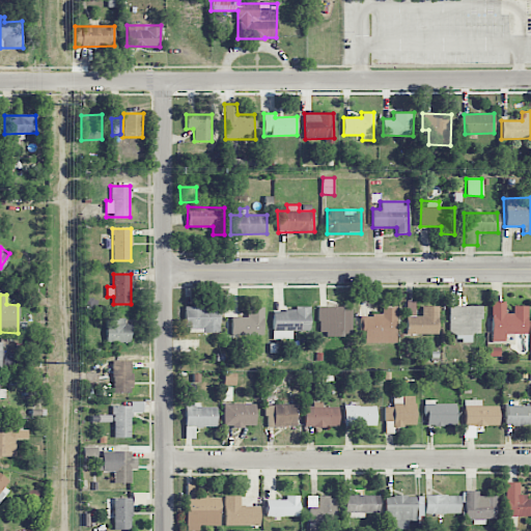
[(421,306),(421,315),(415,315),(414,301),(406,302),(407,335),(439,334),(438,306),(421,306)]
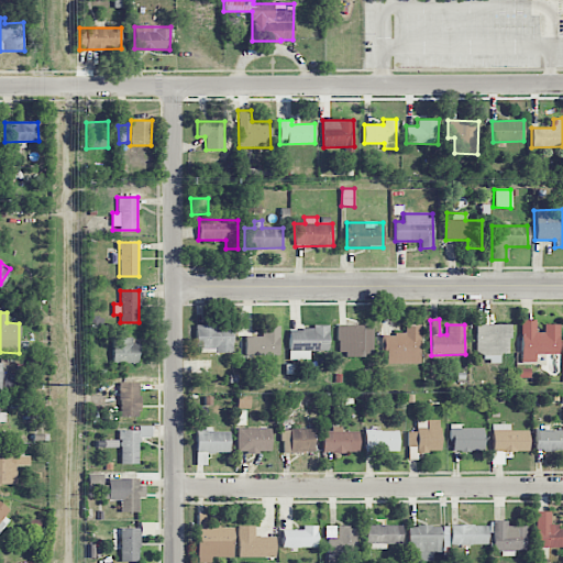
[(519,362),(534,362),(534,353),(559,354),(559,324),(543,324),(543,332),(534,332),(534,319),(520,319),(519,362)]
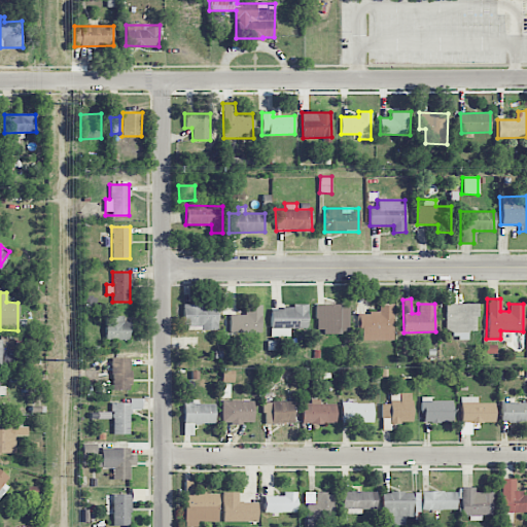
[(217,304),(184,305),(184,330),(218,329),(217,304)]
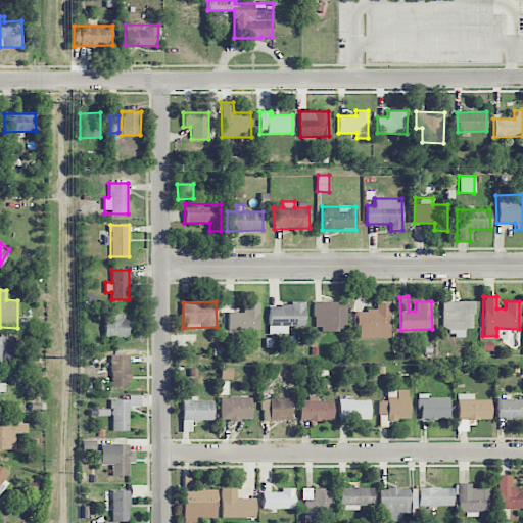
[(314,301),(313,329),(345,330),(346,302),(314,301)]
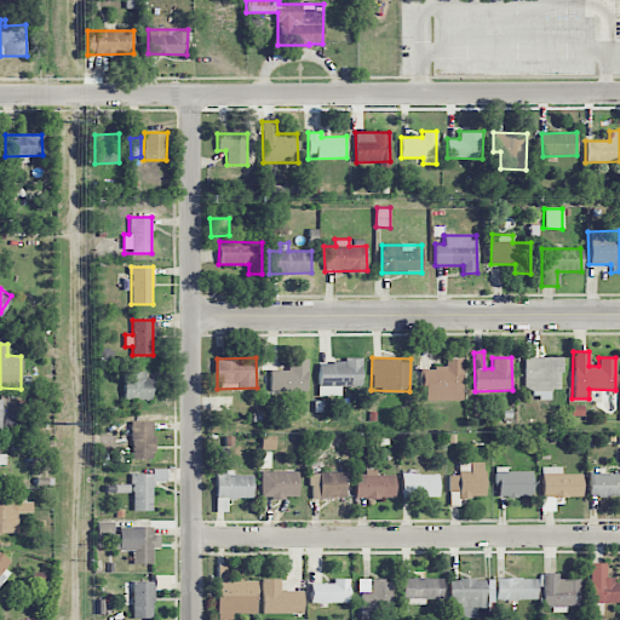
[(523,390),(535,390),(535,400),(550,400),(550,389),(561,389),(562,357),(523,357),(523,390)]
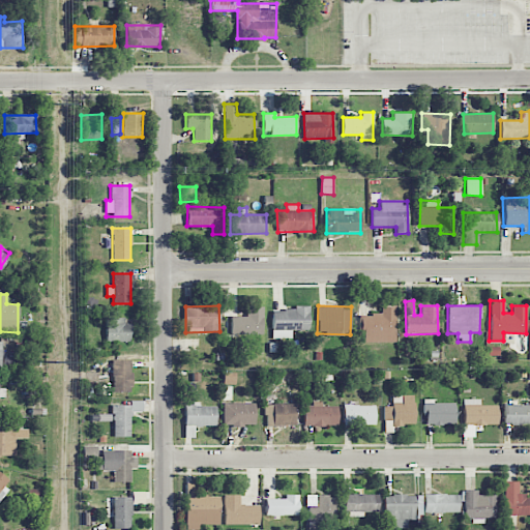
[(231,317),(231,334),(263,334),(263,306),(246,306),(245,317),(231,317)]
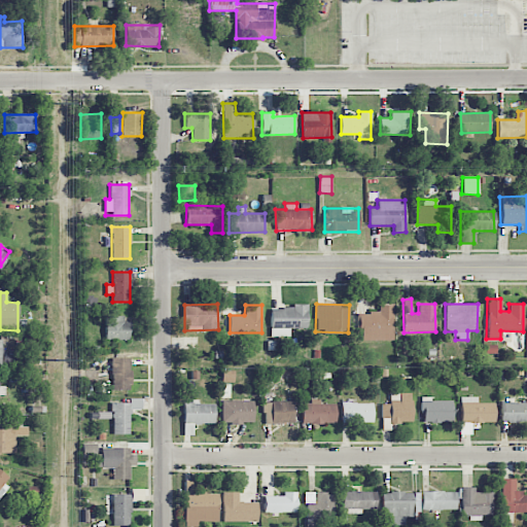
[(271,309),(271,337),(289,337),(289,327),(307,328),(307,305),(291,305),(291,309),(271,309)]
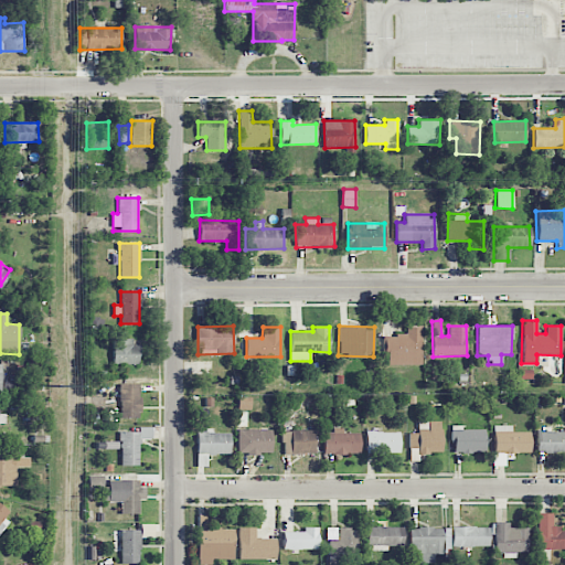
[(385,365),(420,364),(420,327),(406,328),(406,334),(384,336),(385,365)]
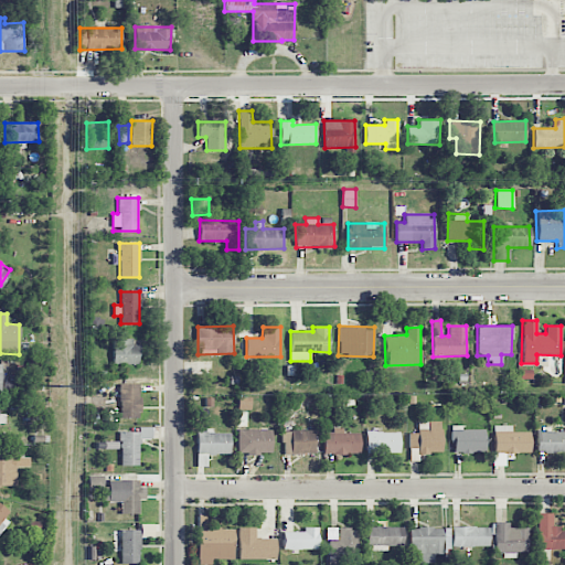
[(113,364),(139,364),(139,345),(132,345),(132,338),(113,339),(113,364)]
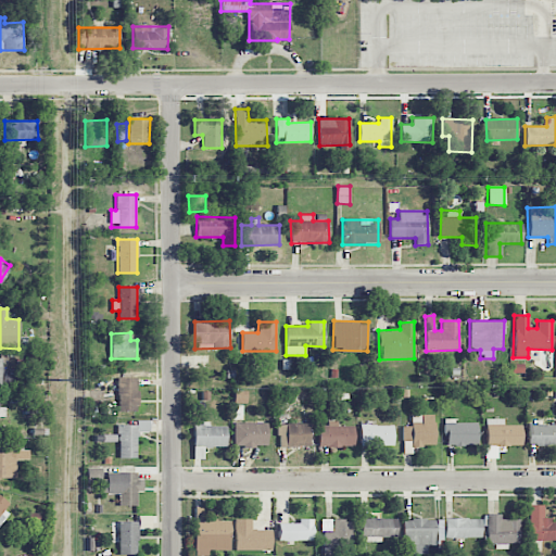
[(138,377),(117,378),(117,409),(138,409),(138,377)]
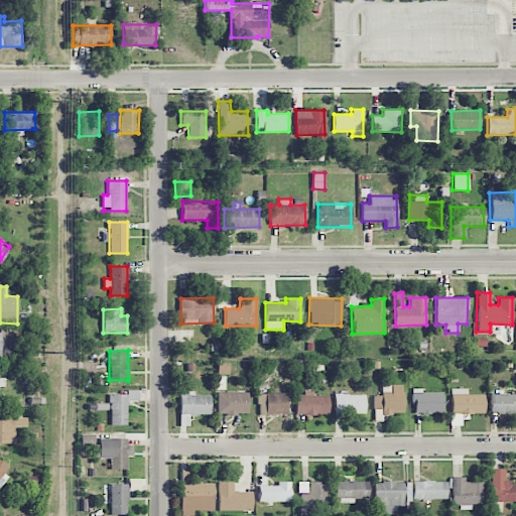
[(402,414),(403,385),(381,385),(381,396),(374,396),(373,409),(381,409),(381,413),(402,414)]
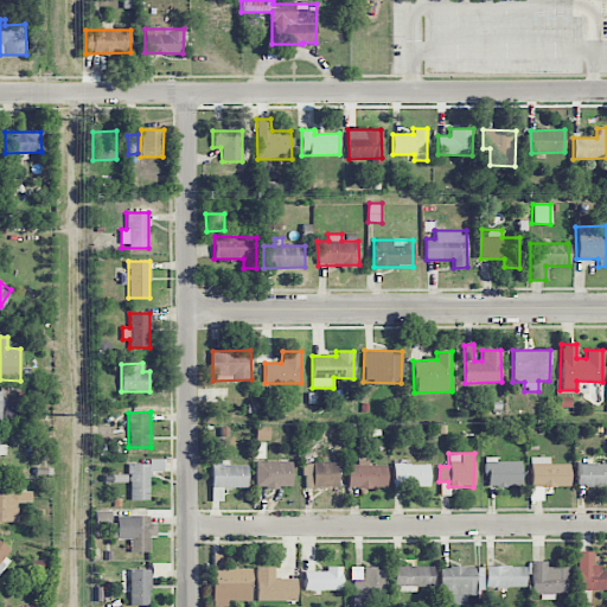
[(521,461),(496,461),(496,457),(485,457),(485,486),(521,486),(521,461)]
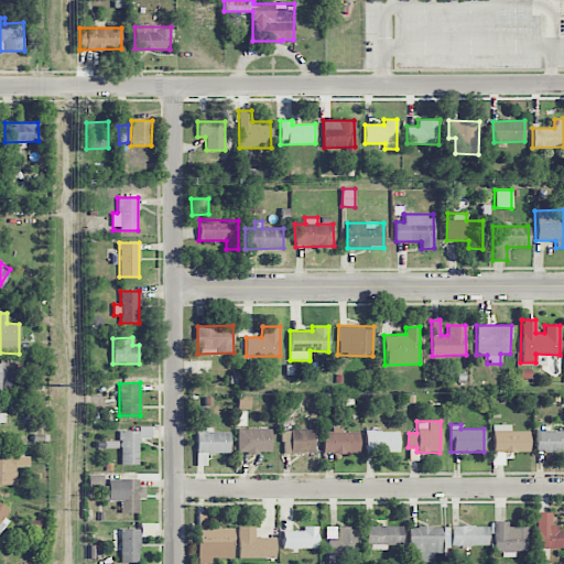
[(494,453),(529,452),(529,432),(511,432),(511,424),(492,425),(494,453)]
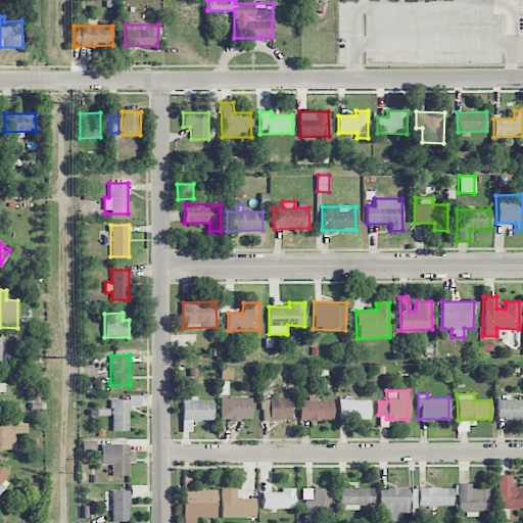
[(111,431),(129,430),(129,407),(141,406),(141,395),(128,395),(128,399),(111,399),(111,431)]
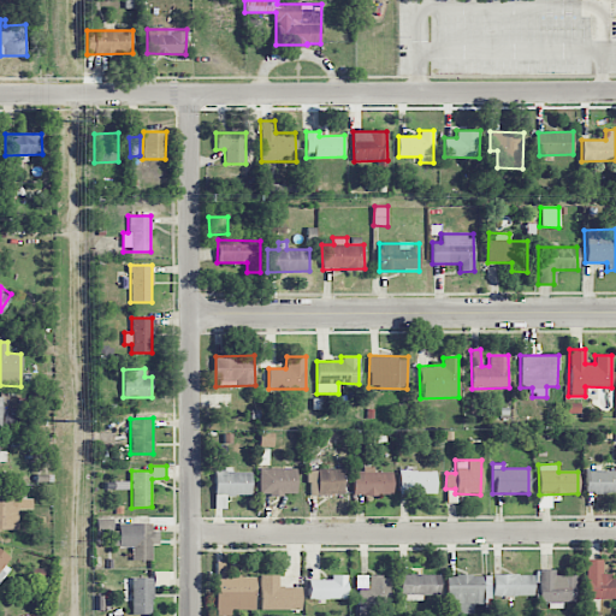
[(353,495),(392,496),(392,472),(373,472),(374,466),(362,466),(362,472),(353,472),(353,495)]
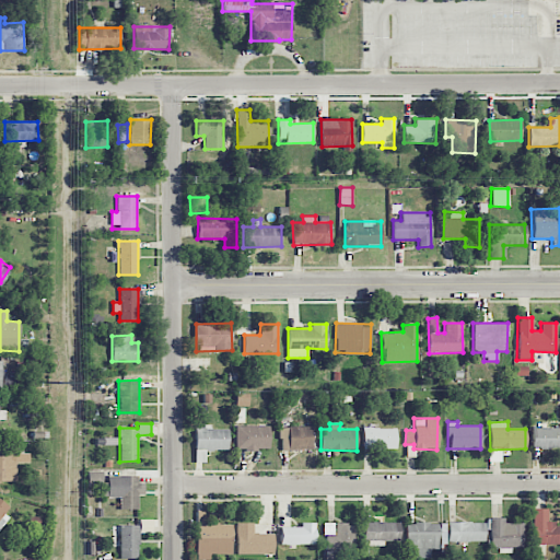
[(269,427),(237,426),(236,450),(269,450),(269,427)]
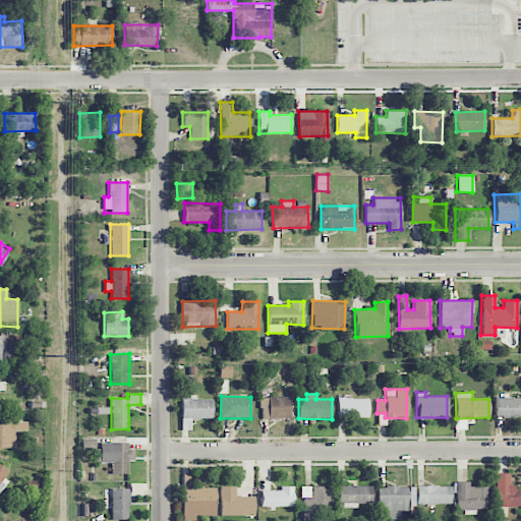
[(290,397),(261,396),(261,418),(289,418),(290,397)]
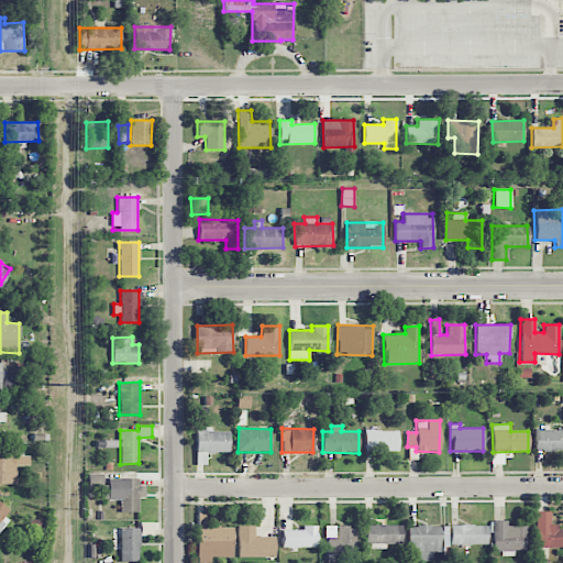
[(196,429),(196,464),(206,464),(207,452),(229,452),(229,430),(196,429)]
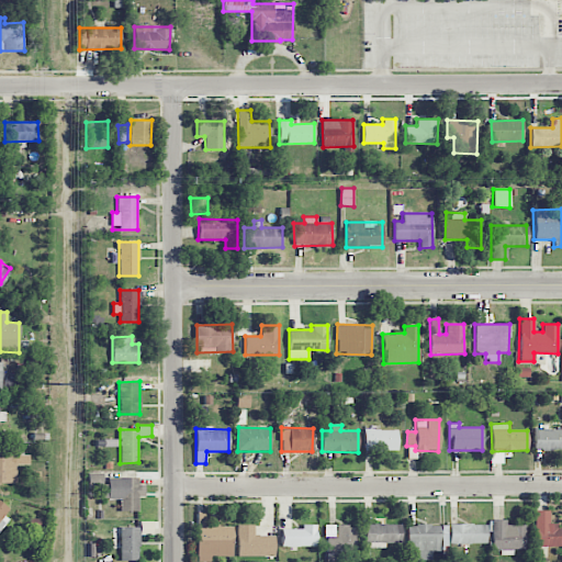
[(561,428),(534,428),(534,450),(561,449),(561,428)]
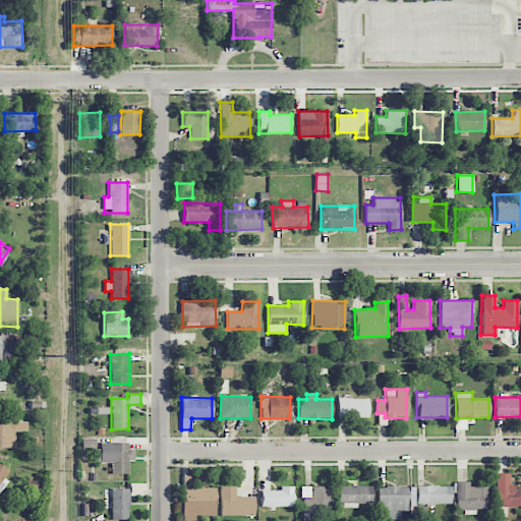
[(368,418),(368,399),(337,398),(337,418),(368,418)]
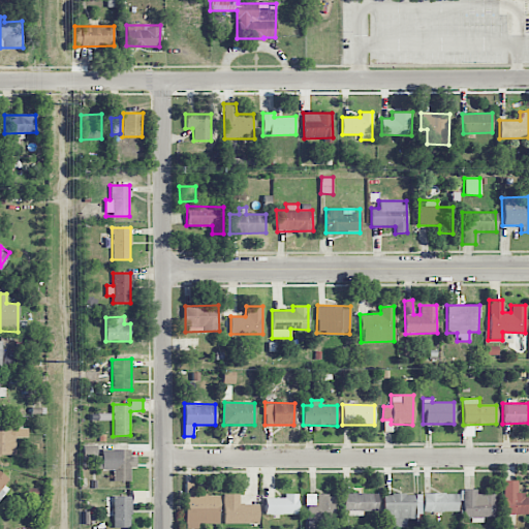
[(0,454),(16,455),(16,437),(27,437),(27,428),(16,428),(16,423),(0,423),(0,454)]
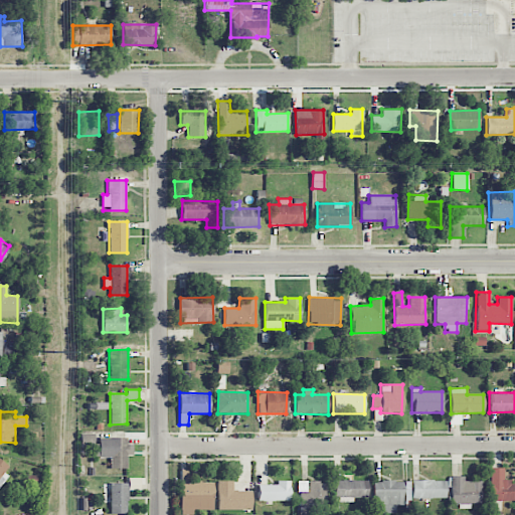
[(127,469),(127,455),(133,456),(133,439),(96,439),(96,434),(80,434),(79,448),(93,448),(93,457),(111,457),(110,468),(127,469)]
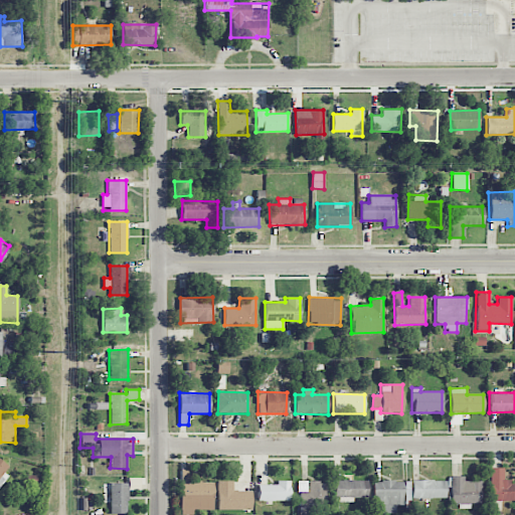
[(0,484),(11,468),(0,459),(0,484)]
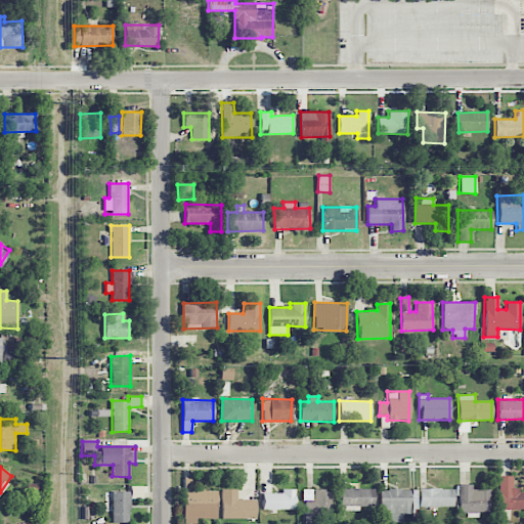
[(523,509),(523,489),(512,490),(512,476),(498,476),(498,510),(523,509)]
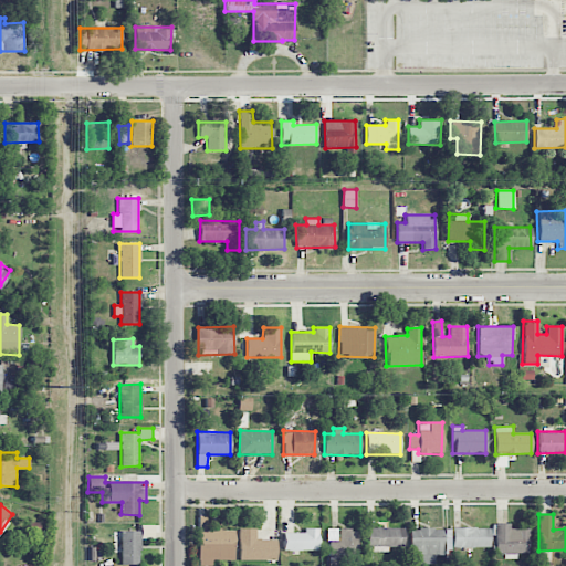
[(234,559),(234,528),(207,528),(207,515),(198,515),(198,565),(212,565),(211,561),(234,559)]
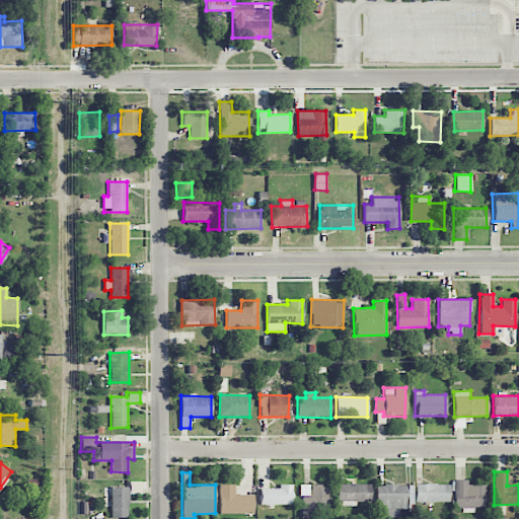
[(467,479),(454,479),(454,507),(486,507),(485,484),(467,484),(467,479)]
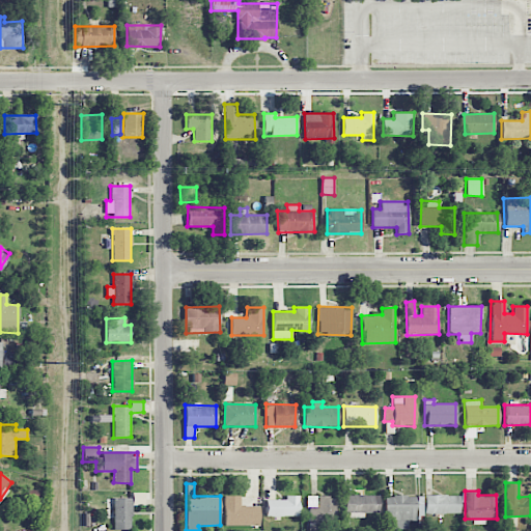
[(299,496),(285,495),(285,500),(266,500),(266,516),(299,516),(299,496)]
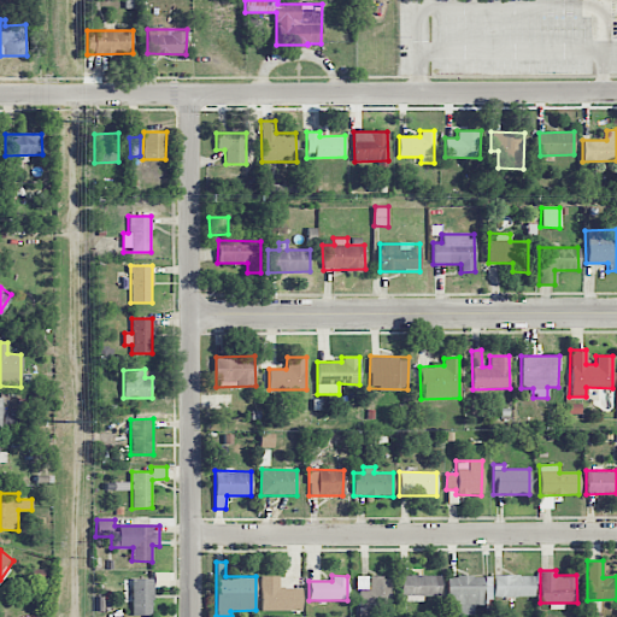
[(440,575),(401,575),(400,601),(423,601),(423,595),(440,595),(440,575)]
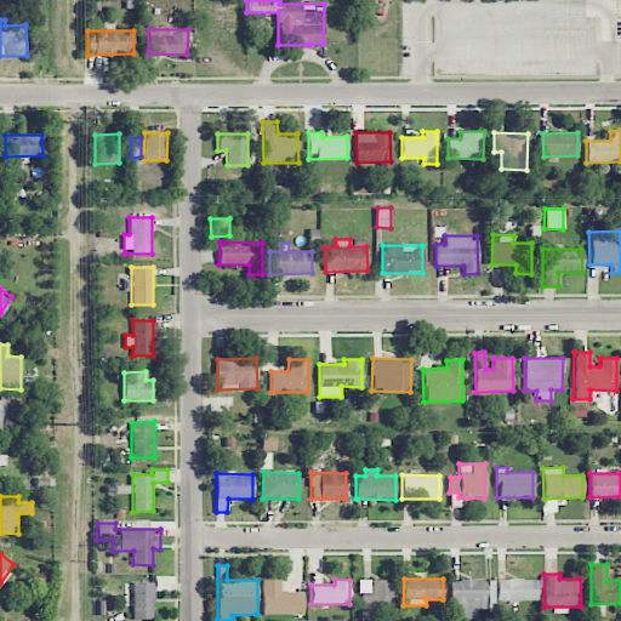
[(537,579),(496,579),(496,600),(537,600),(537,579)]
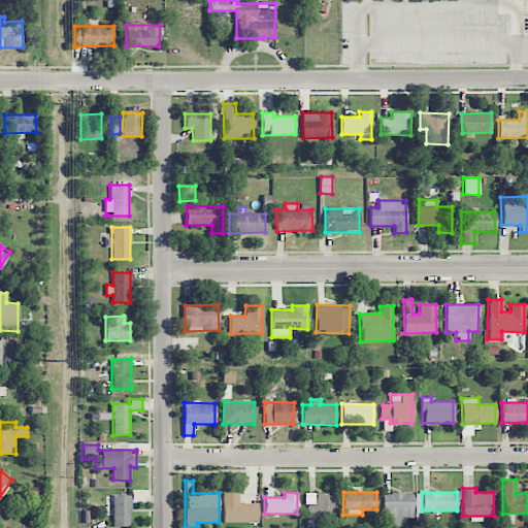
[(258,503),(238,503),(238,493),(223,493),(223,523),(258,522),(258,503)]
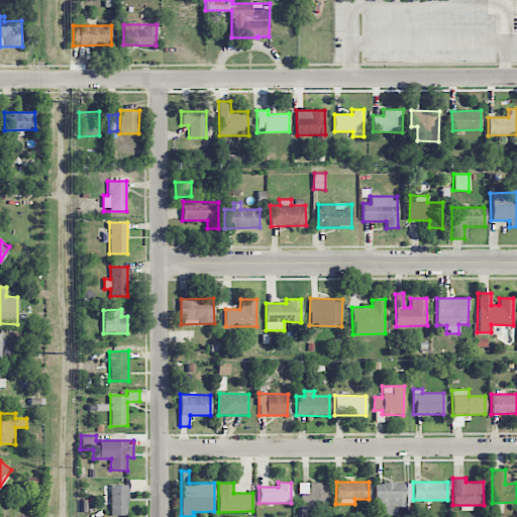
[(327,483),(299,484),(299,516),(311,516),(311,509),(328,508),(327,483)]
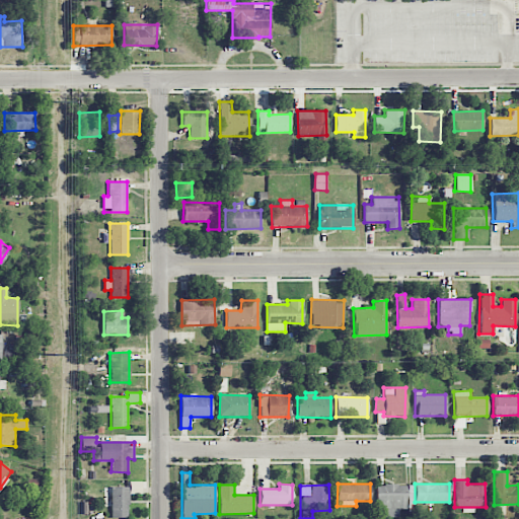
[(413,485),(376,485),(376,517),(398,517),(398,509),(413,509),(413,485)]
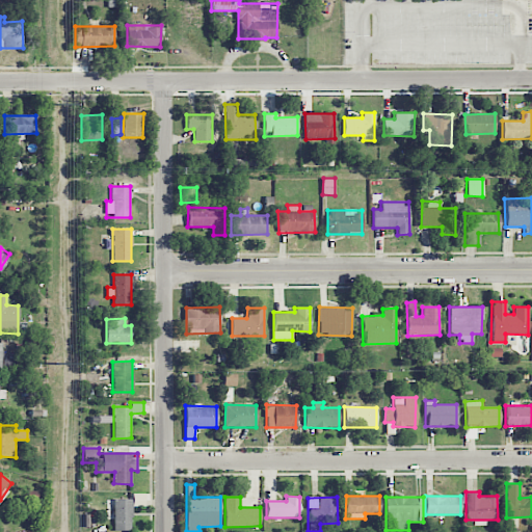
[(131,499),(113,499),(114,530),(132,530),(131,499)]
